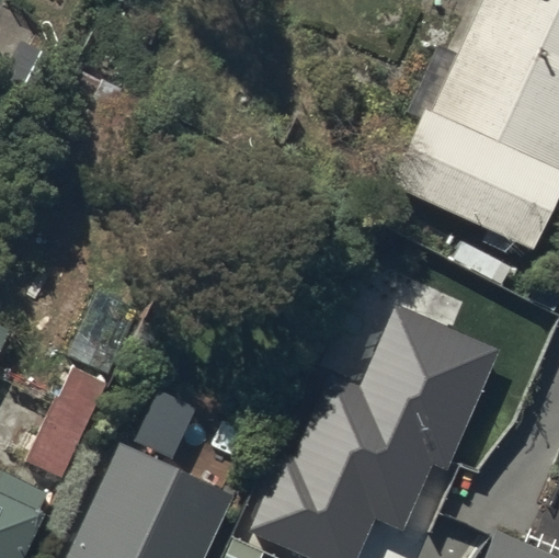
[(558,0),(485,0),(399,189),(521,243),(558,159),(558,0)]
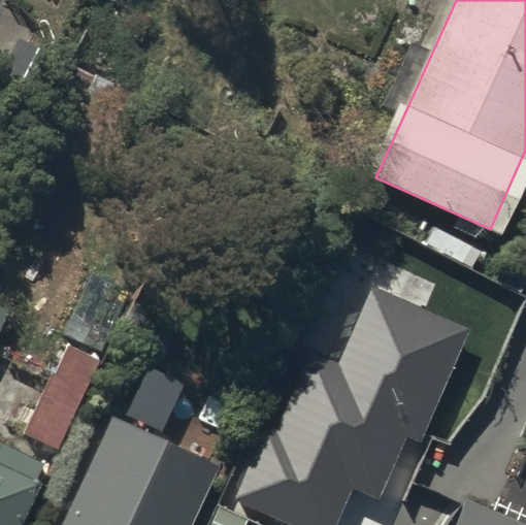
[(129,301),(88,281),(60,338),(68,341),(101,358),(129,301)]
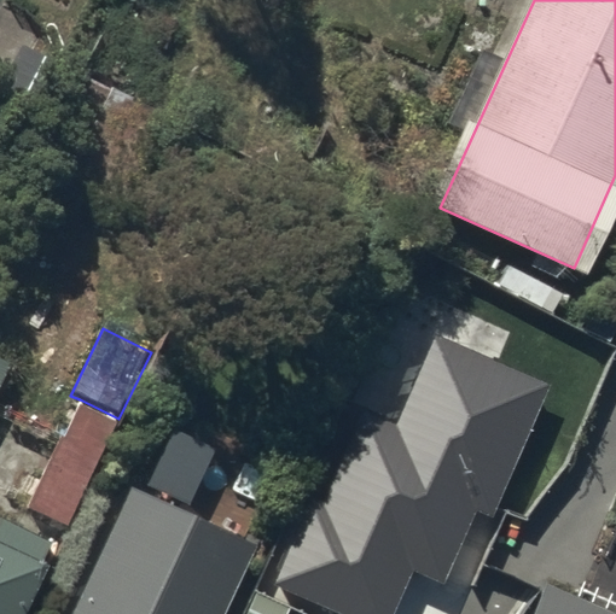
[(492,521),(550,389),(436,339),(397,428),(355,410),(278,588),(338,613),(396,613),(416,574),(446,588),(478,515),(492,521)]
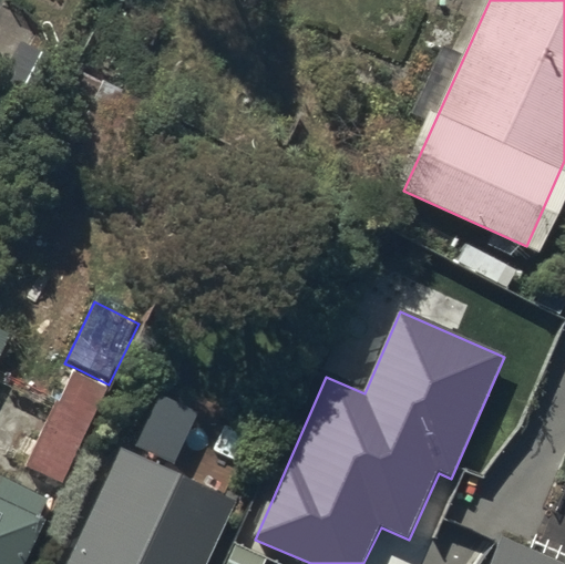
[(0,348),(11,325),(0,318),(0,348)]
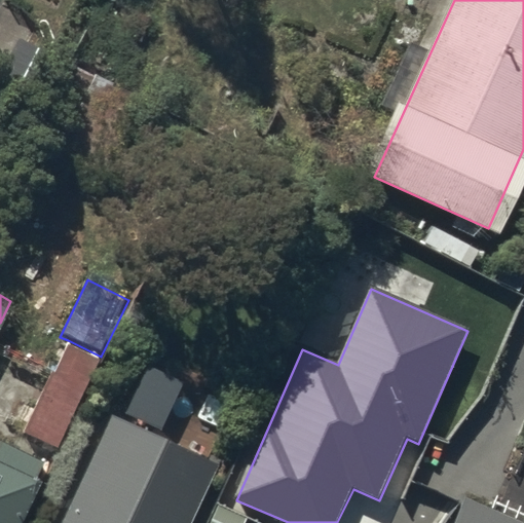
[(101,357),(68,340),(24,431),(57,447),(101,357)]
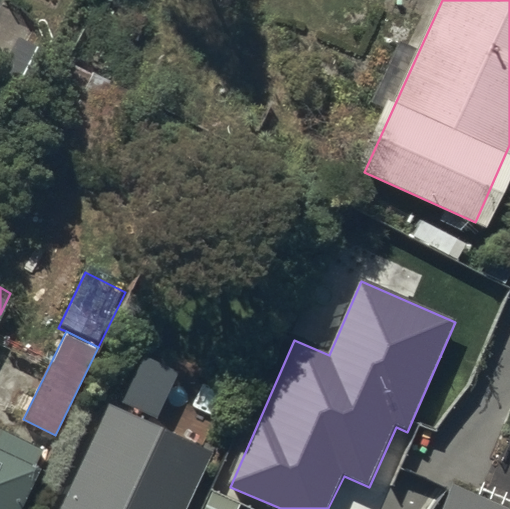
[(108,399),(54,508),(179,508),(209,448),(108,399)]
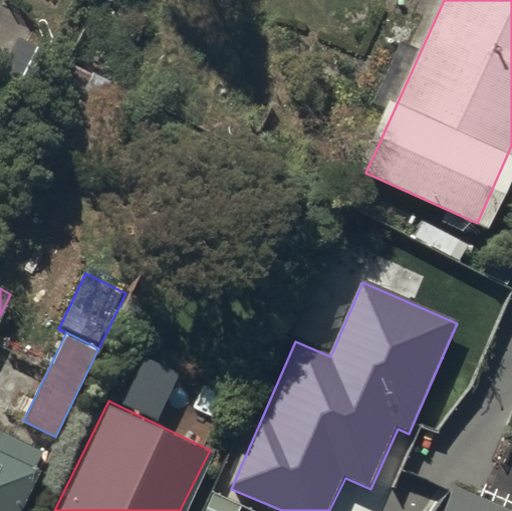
[(14,510),(43,452),(0,431),(0,510),(14,510)]
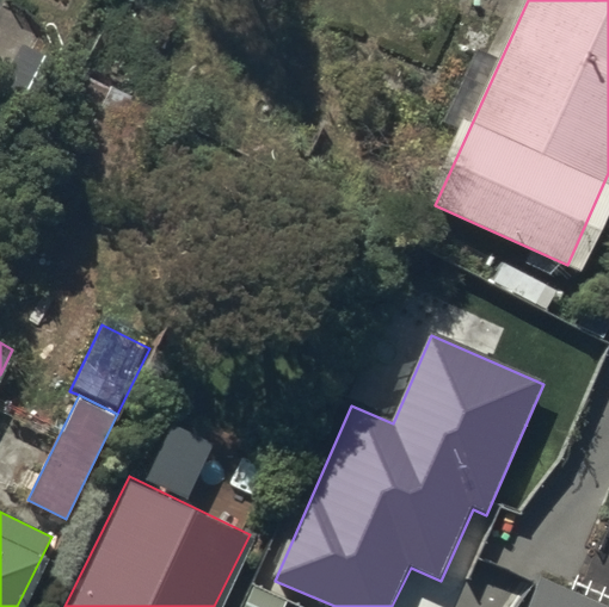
[(541,577),(527,606),(608,606),(608,601),(607,605),(541,577)]
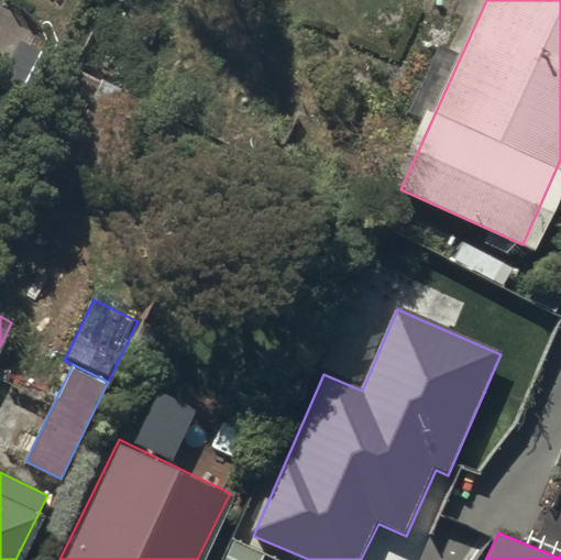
All buildings are outlined.
